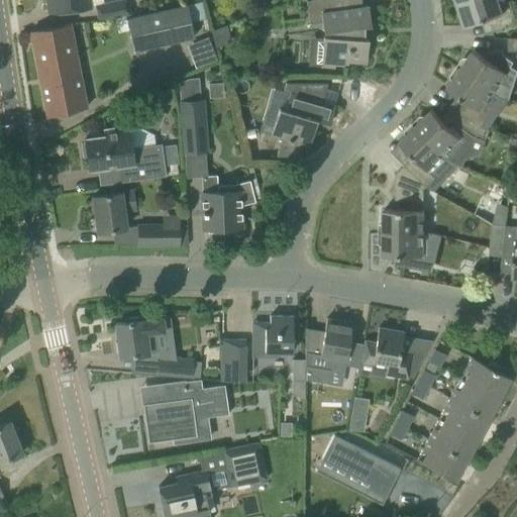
[(46,0),(47,12),(68,10),(90,8),(89,0),(46,0)]
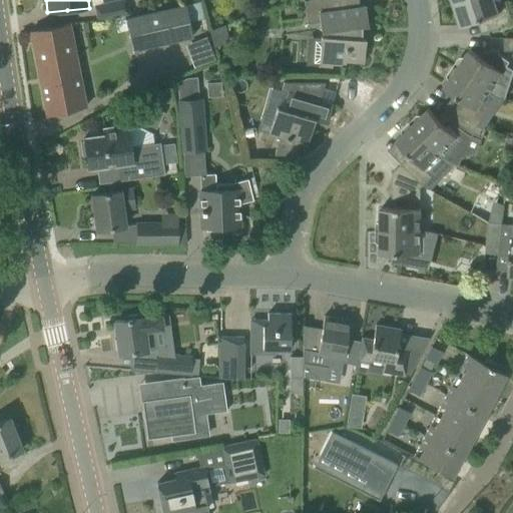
[(97,21),(128,14),(125,0),(116,0),(94,5),(97,21)]
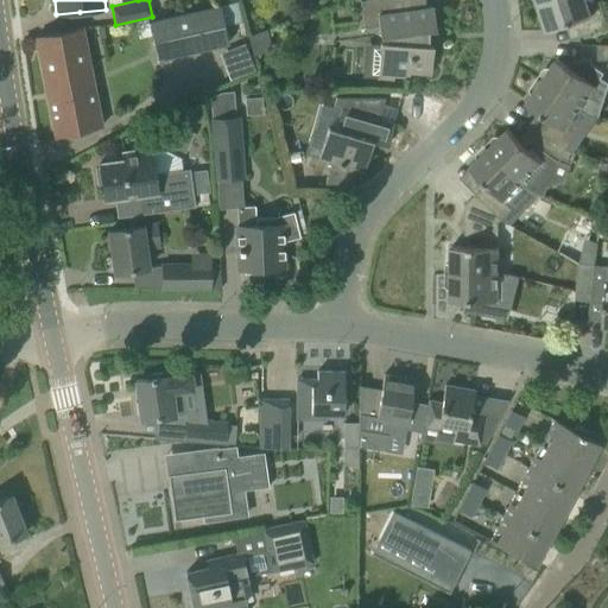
[(386,43),(379,42),(378,64),(377,78),(391,80),(391,76),(409,77),(409,73),(430,74),(431,45),(426,45),(426,31),(435,31),(432,7),(401,11),(400,0),(363,0),(360,2),(363,29),(378,26),(380,37),(386,37),(386,43)]
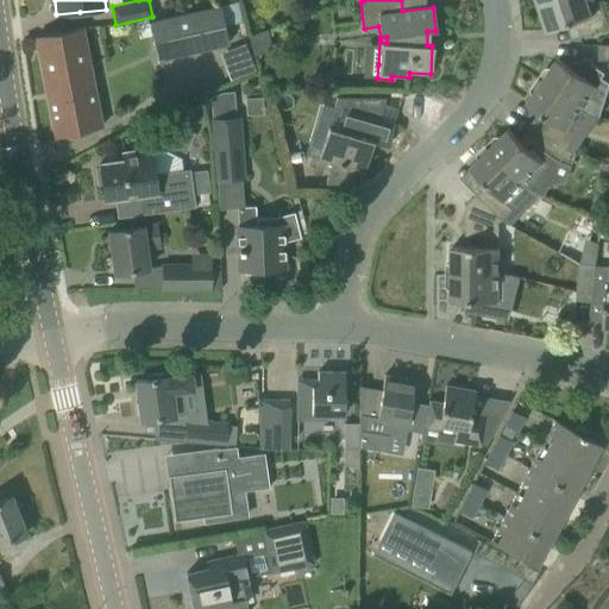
[(588,5),(585,0),(551,0),(539,4),(547,31),(575,23),(579,37),(608,27),(601,2),(588,5)]
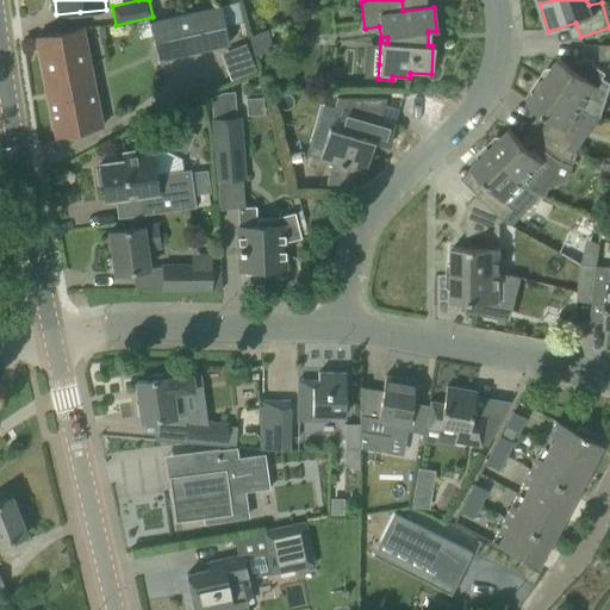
[(150,22),(157,60),(228,45),(224,25),(241,22),(237,2),(150,22)]
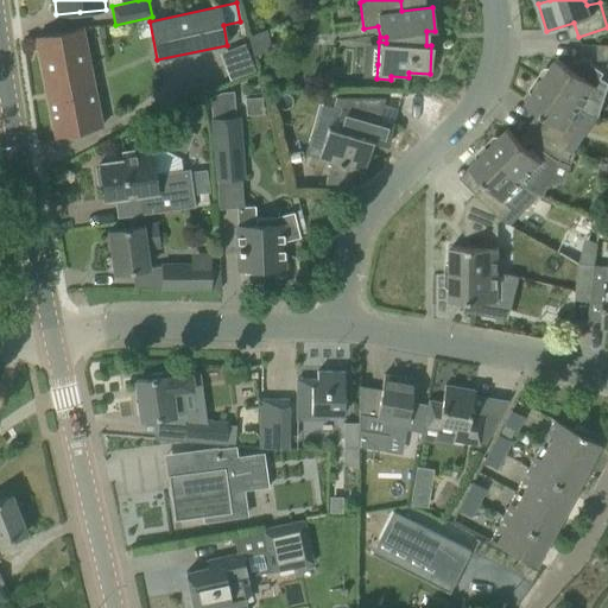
[(36,36),(45,87),(90,77),(83,45),(80,27),(36,36)]
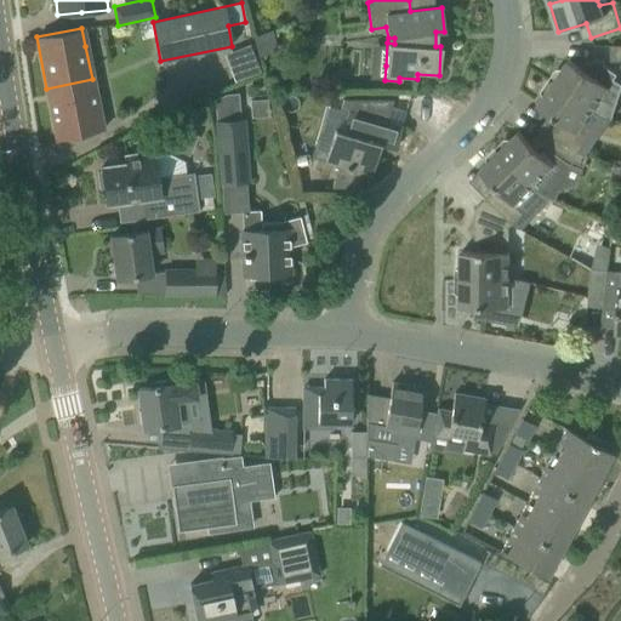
[(258,56),(273,52),(277,51),(272,30),(254,38),(258,56)]
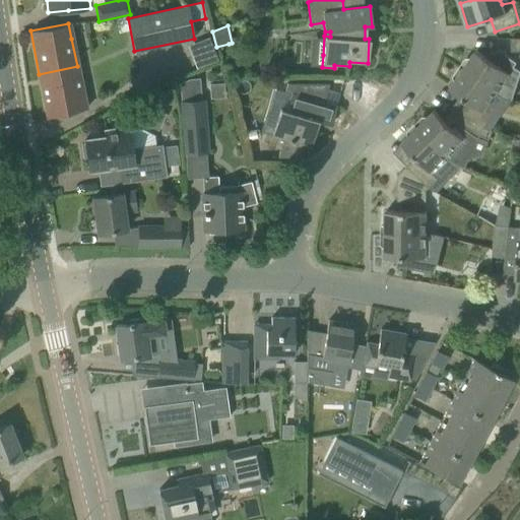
[(189,43),(195,66),(217,61),(211,38),(189,43)]
